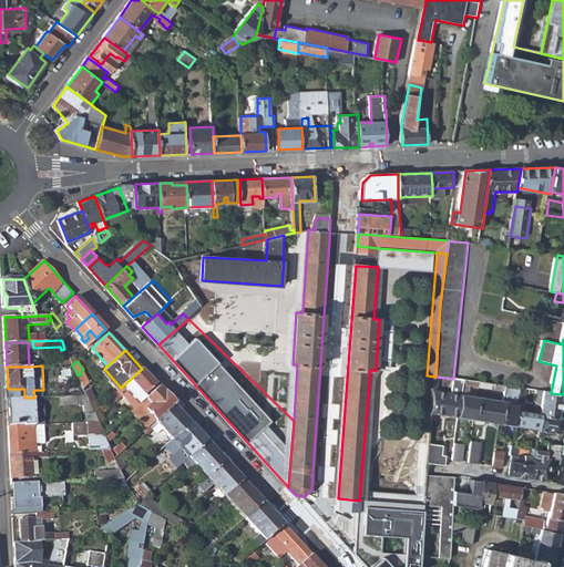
[(121,388),(99,409),(103,413),(123,395),(125,398),(136,388),(142,392),(140,394),(145,400),(159,387),(142,369),(121,388)]
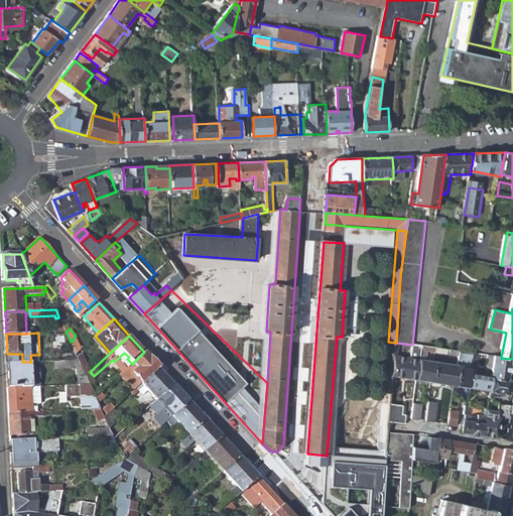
[(80,349),(77,343),(72,345),(76,353),(79,350),(80,349)]
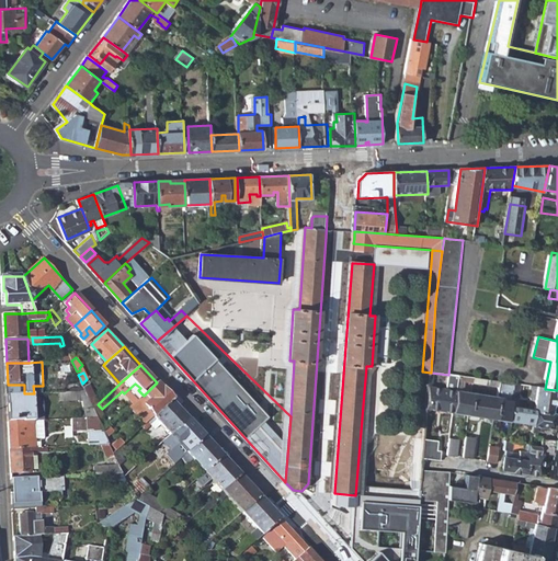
[(448,375),(431,373),(431,377),(511,389),(512,384),(448,375)]
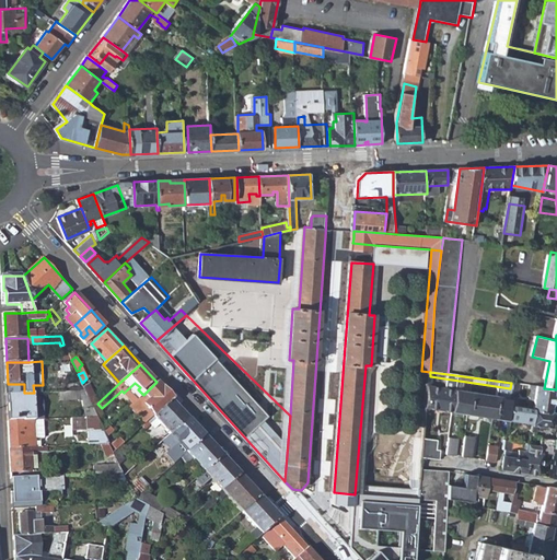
[(85,380),(82,383),(85,391),(91,401),(96,397),(90,382),(86,383),(85,380)]
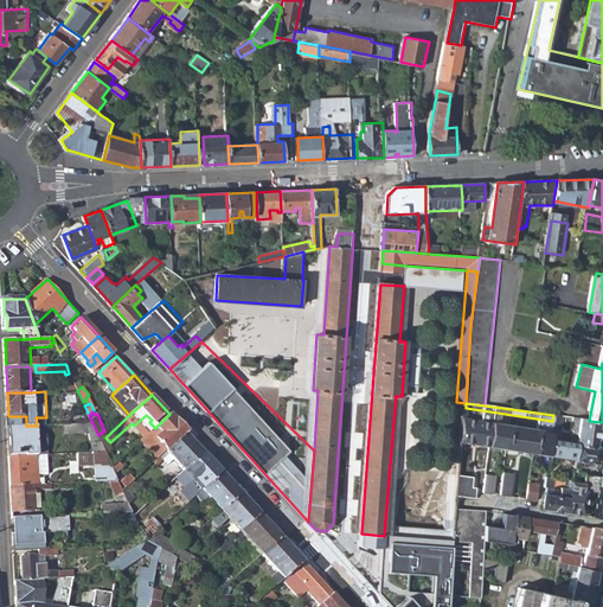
[(170,414),(155,428),(141,441),(158,459),(186,433),(170,414)]
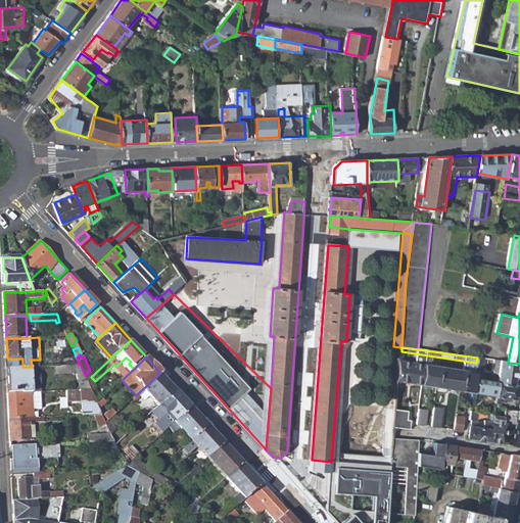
[(478,373),(400,362),(399,382),(407,383),(497,395),(498,383),(501,361),(495,361),(494,372),(495,372),(494,381),(483,379),(484,371),(489,371),(491,360),(481,359),(480,366),(479,365),(478,373)]
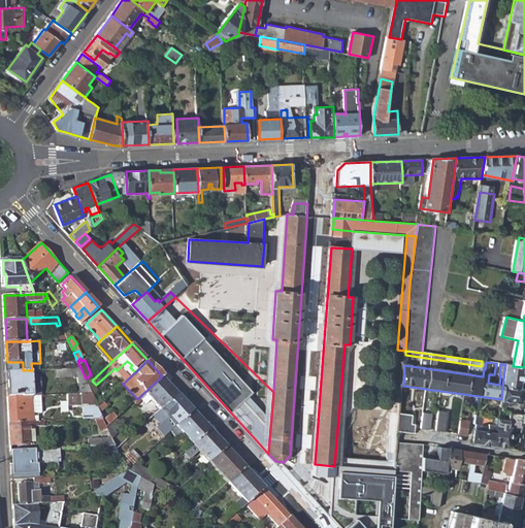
[(505,364),(502,387),(520,389),(523,367),(513,366),(505,364)]
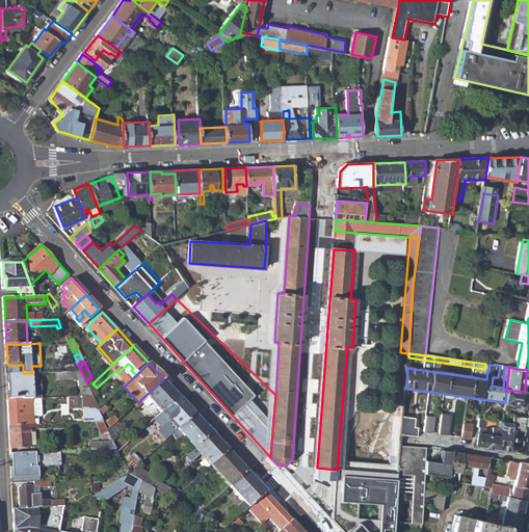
[(81,371),(44,372),(45,378),(57,378),(57,379),(79,378),(83,396),(93,395),(86,381),(81,371)]
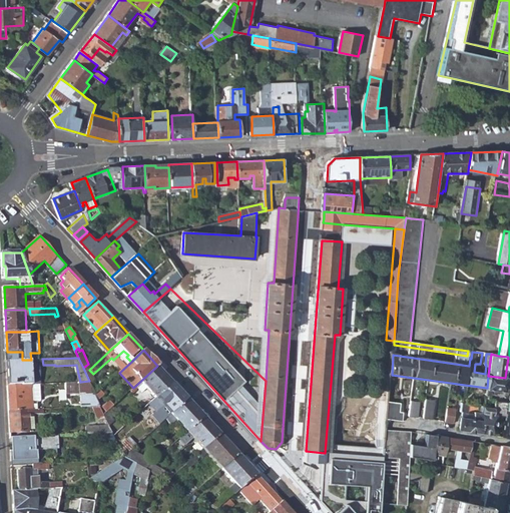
[(41,381),(40,365),(13,367),(13,369),(8,369),(9,386),(29,385),(33,385),(33,382),(41,381)]
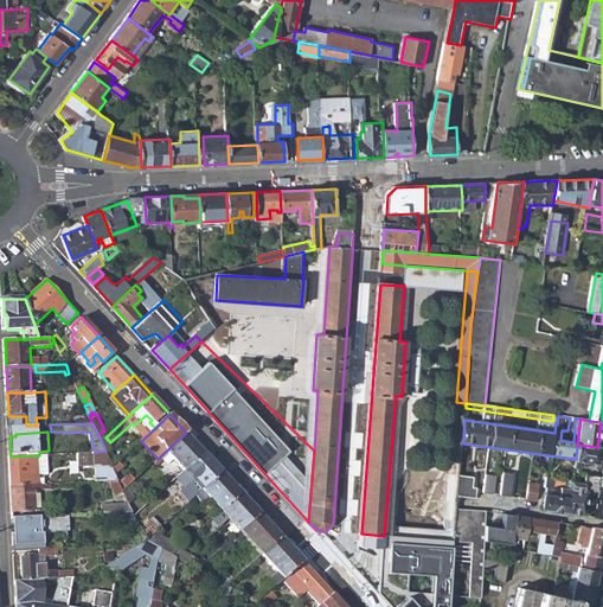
[(158,459),(143,471),(147,474),(164,461),(162,460),(170,453),(185,471),(204,452),(186,433),(158,459)]
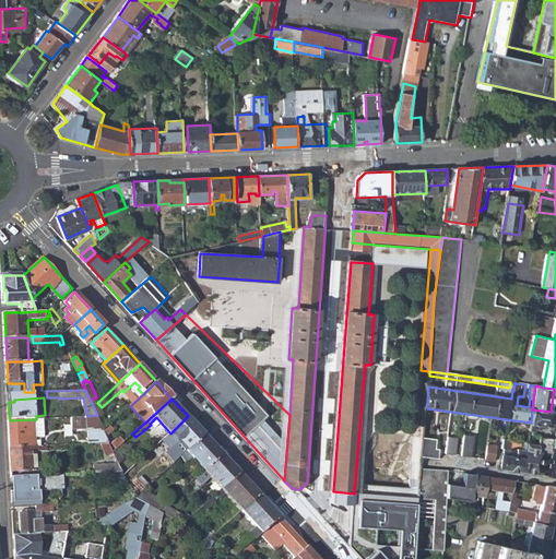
[(532,409),(531,423),(531,425),(531,430),(535,431),(536,426),(552,427),(553,413),(551,412),(532,409)]
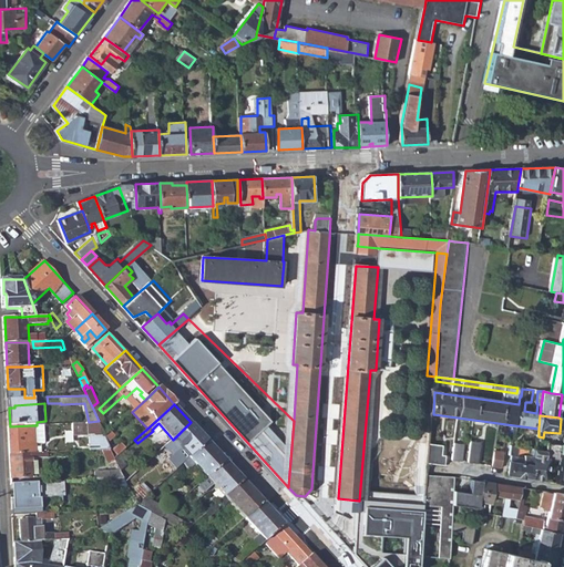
[(99,421),(89,422),(90,434),(96,434),(96,435),(105,435),(99,421)]
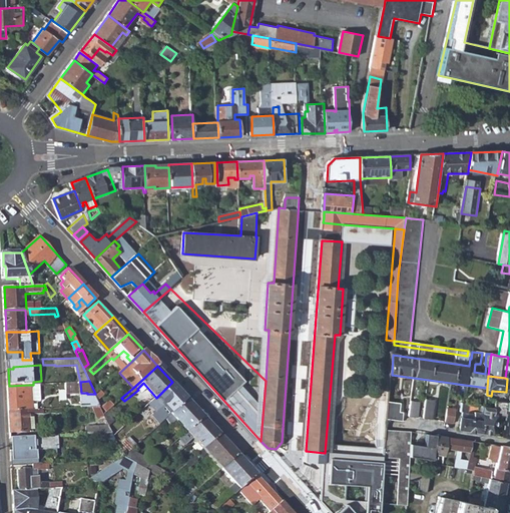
[(172,382),(156,398),(154,399),(155,401),(154,402),(155,404),(158,401),(171,414),(188,399),(172,382)]
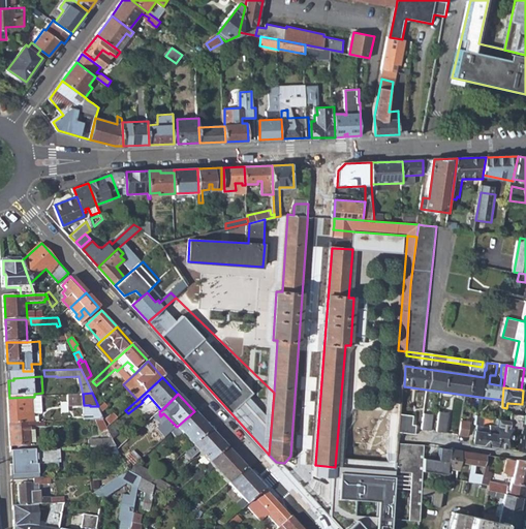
[(30,397),(9,398),(10,424),(36,423),(36,417),(32,417),(32,413),(30,397)]
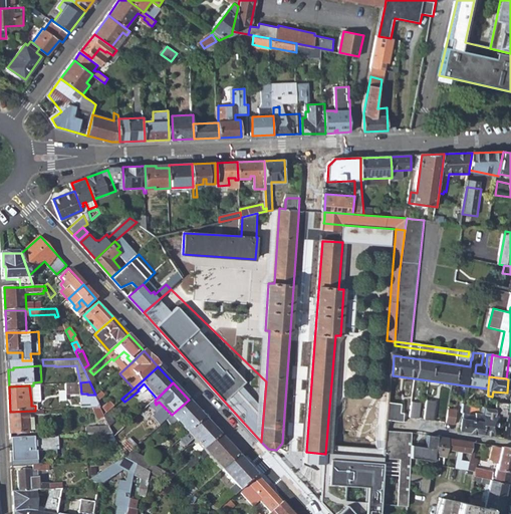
[(95,395),(98,401),(104,396),(99,391),(95,395)]
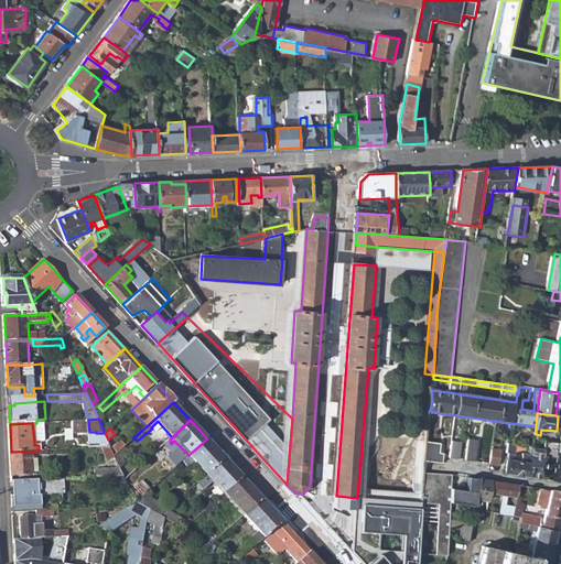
[(425,474),(428,431),(405,430),(403,456),(383,455),(381,477),(403,478),(403,473),(425,474)]
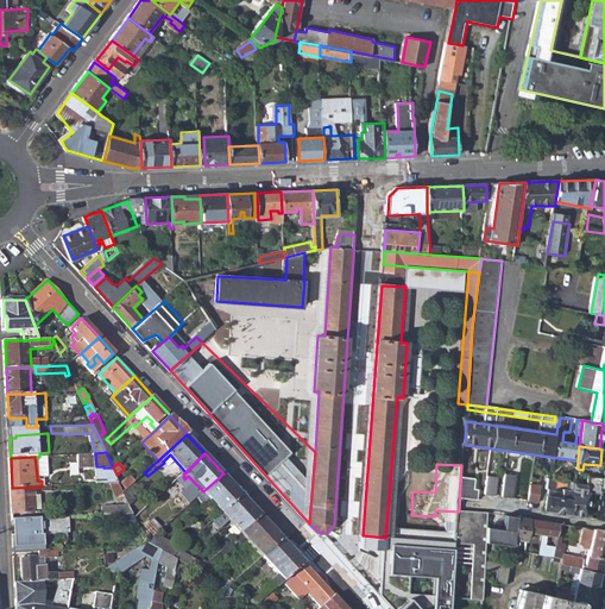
[(224,473),(203,491),(197,497),(203,503),(209,498),(222,513),(241,494),(224,473)]
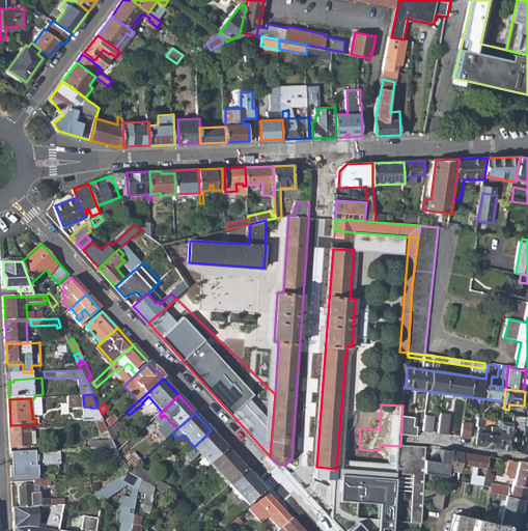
[(441,414),(438,434),(447,435),(450,415),(441,414)]
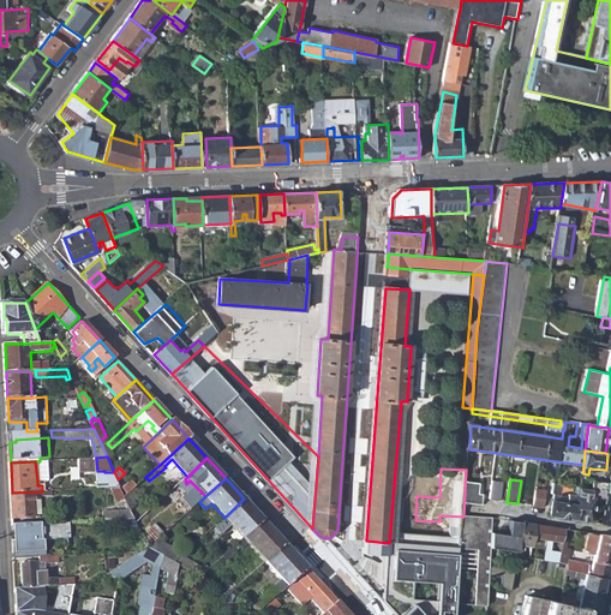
[(581,487),(576,520),(610,525),(610,515),(604,514),(603,517),(593,515),(595,499),(592,499),(593,489),(598,490),(598,481),(582,479),(581,487)]
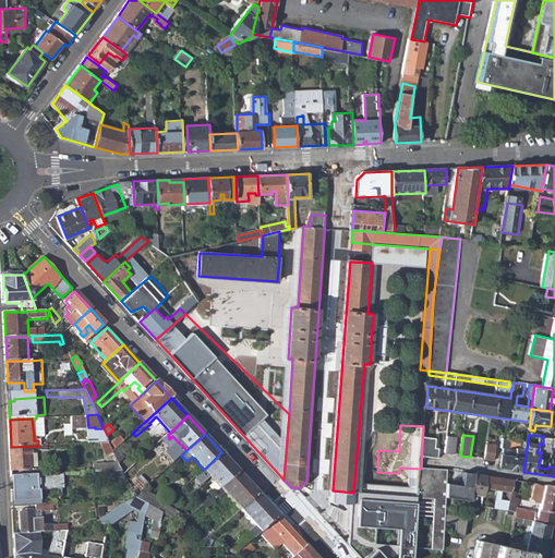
[(120,436),(112,443),(117,447),(124,440),(120,436)]
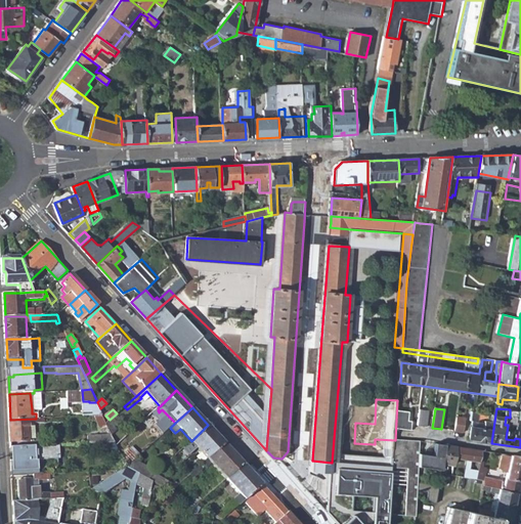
[(421,410),(419,426),(427,427),(429,411),(421,410)]
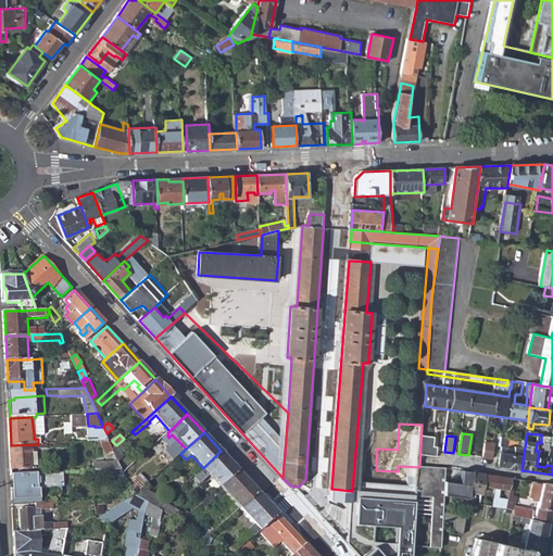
[(500,446),(511,447),(512,438),(501,437),(500,446)]
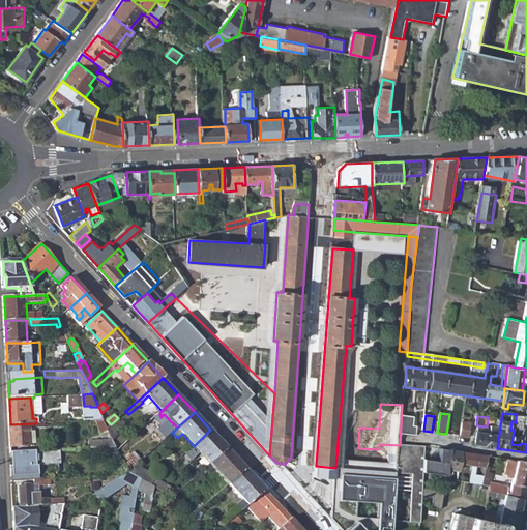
[(491,434),(477,432),(476,445),(497,448),(501,419),(497,418),(496,427),(492,427),(491,434)]
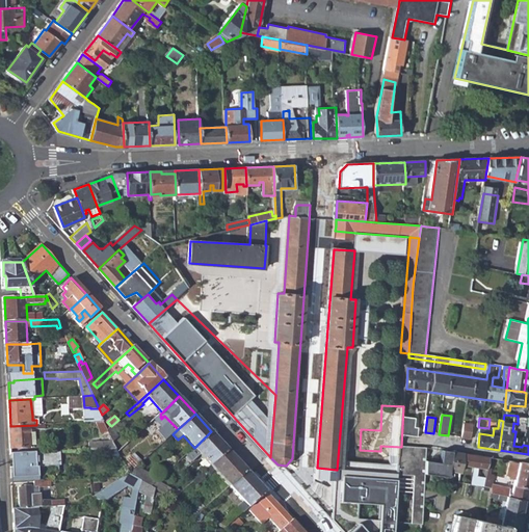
[(36,425),(10,426),(11,449),(31,448),(30,429),(36,429),(36,425)]
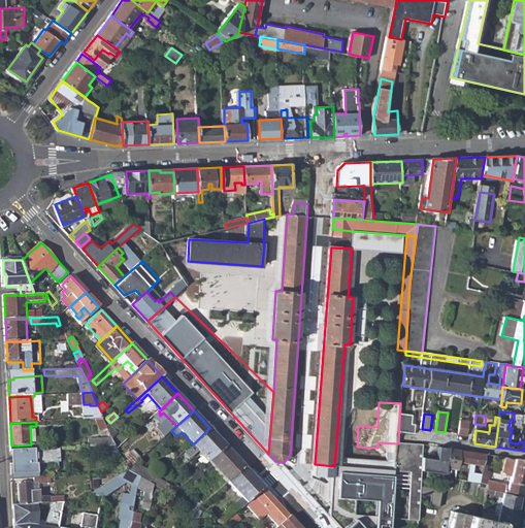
[(400,423),(399,432),(415,433),(416,425),(400,423)]
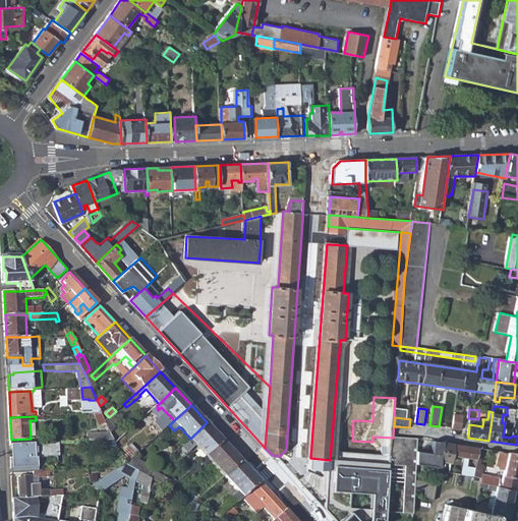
[(453,418),(451,428),(460,430),(462,419),(453,418)]
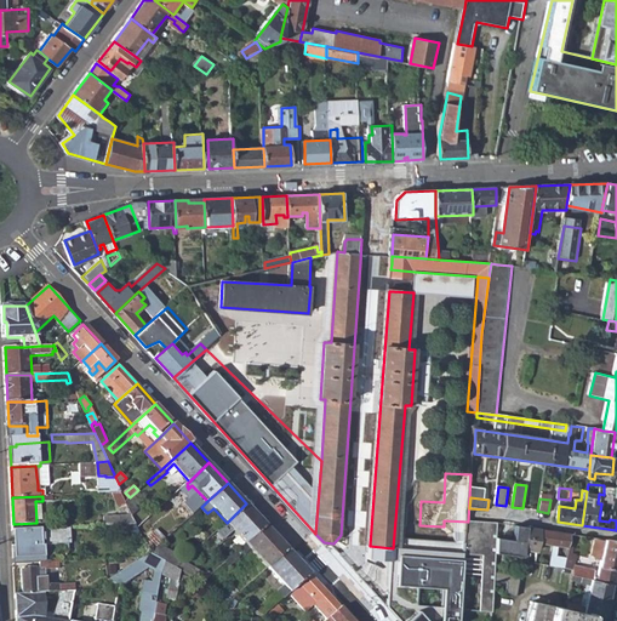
[(246,503),(227,523),(246,545),(267,525),(246,503)]
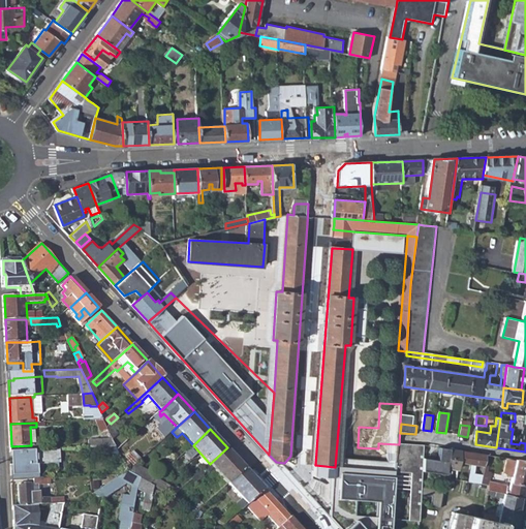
[(114,439),(90,440),(90,448),(117,446),(114,439)]
